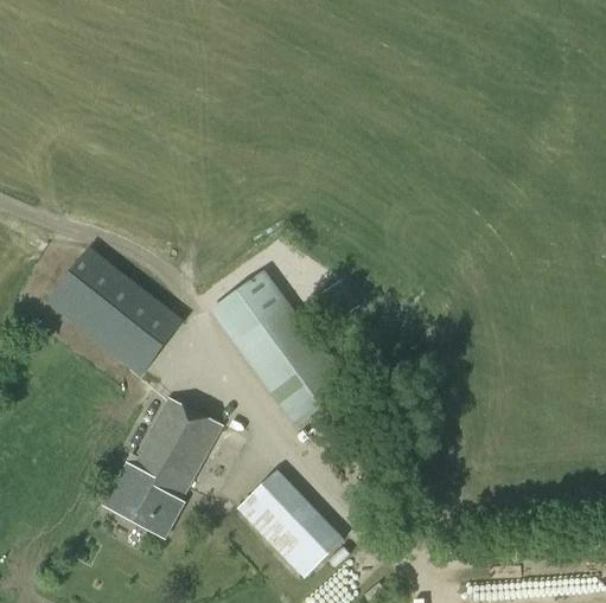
[(139,376),(182,322),(88,248),(46,301),(139,376)]
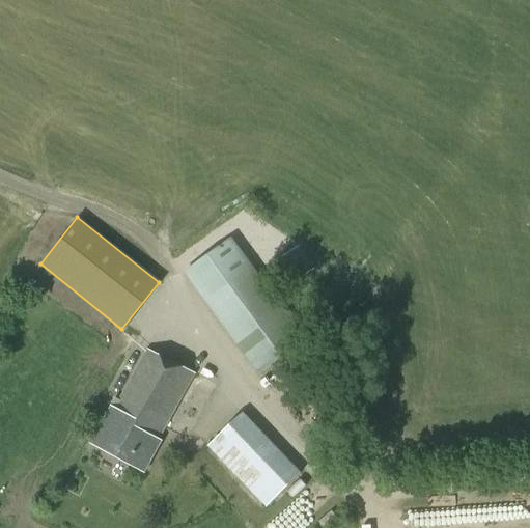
[(253,373),(304,337),(230,235),(180,273),(253,373)]
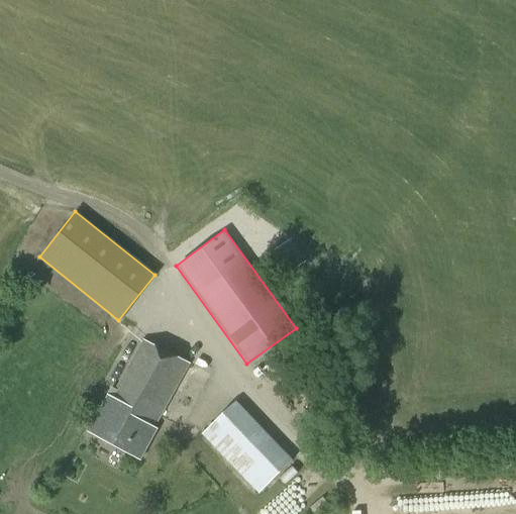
[(288,270),(305,260),(290,236),(273,247),(288,270)]
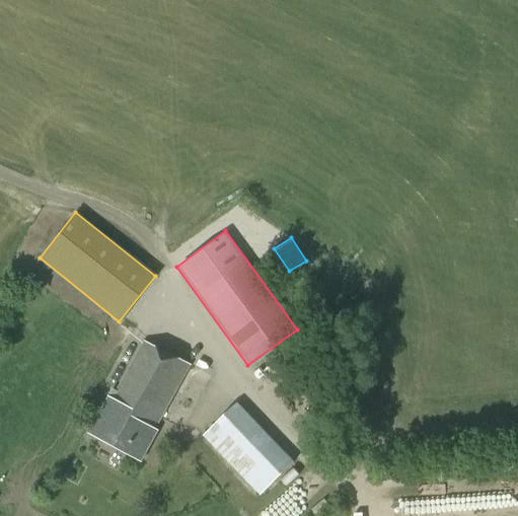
[(154,427),(188,364),(144,340),(117,390),(112,388),(105,399),(106,399),(88,432),(140,459),(156,428),(154,427)]
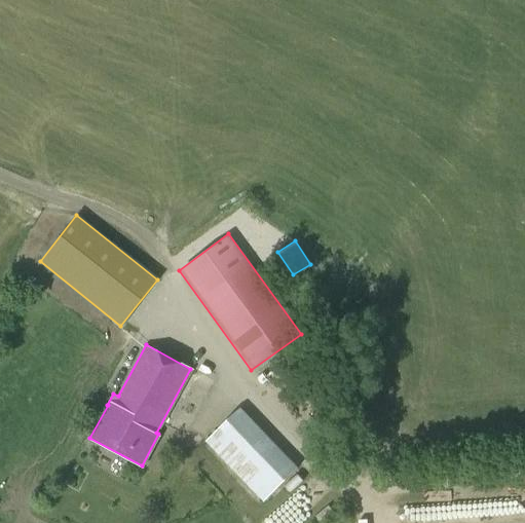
[(263,500),(297,468),(239,407),(204,440),(263,500)]
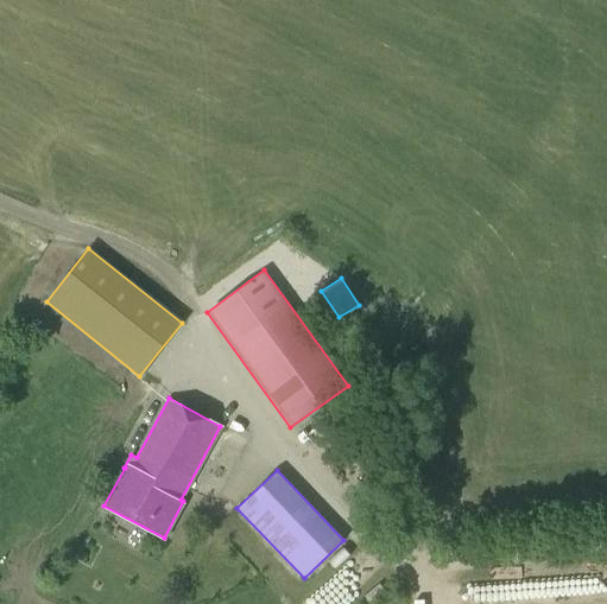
All buildings are outlined.
